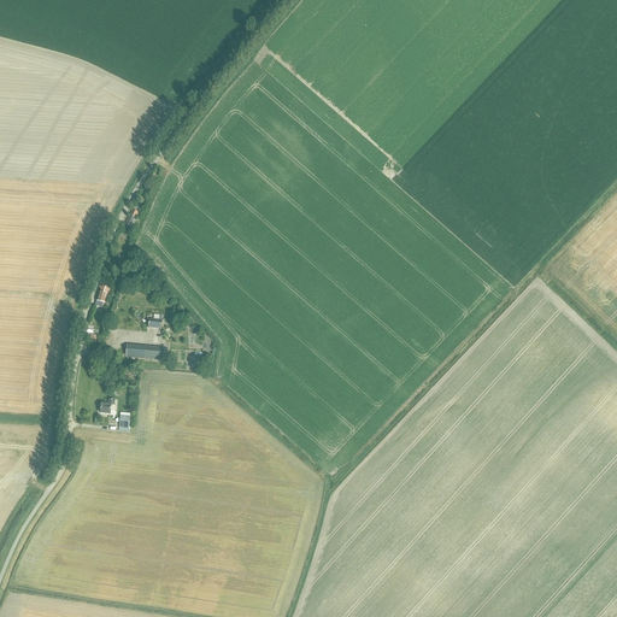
[(139,215),(140,212),(133,210),(130,213),(125,224),(131,227),(137,215),(139,215)]
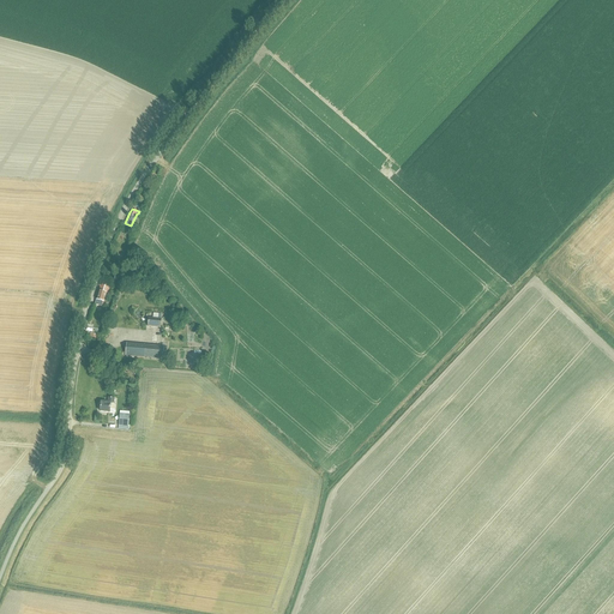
[(109,288),(106,288),(101,286),(97,300),(103,301),(106,293),(107,294),(109,288)]
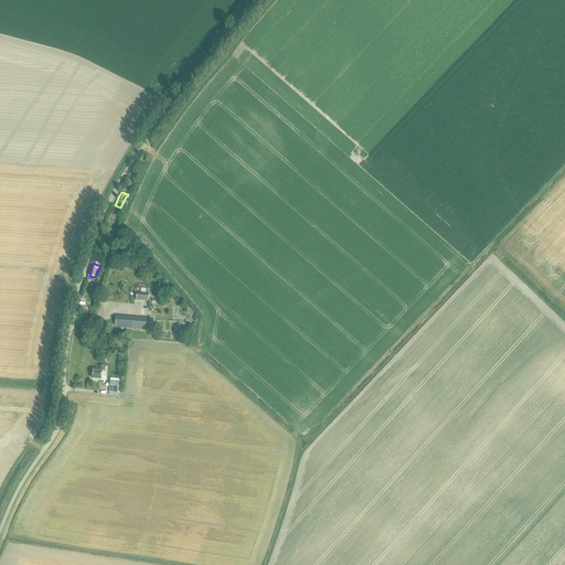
[(141,288),(141,292),(137,291),(136,299),(148,301),(149,289),(141,288)]
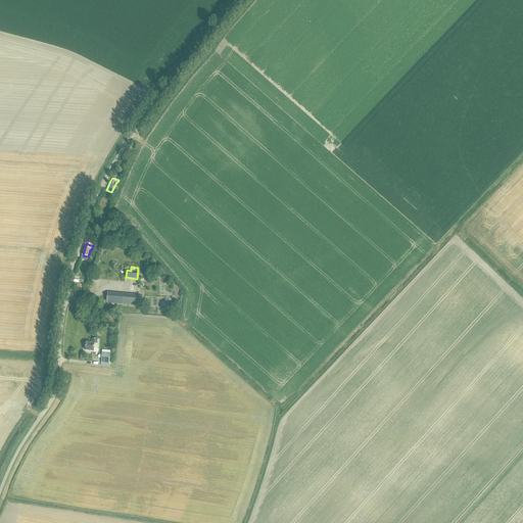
[(138,306),(139,295),(108,291),(106,302),(138,306)]
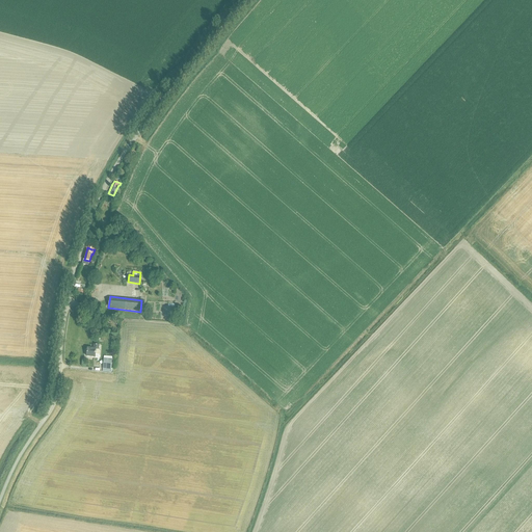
[(99,349),(99,345),(94,344),(94,349),(87,349),(86,356),(95,357),(95,354),(99,354),(100,349),(99,349)]
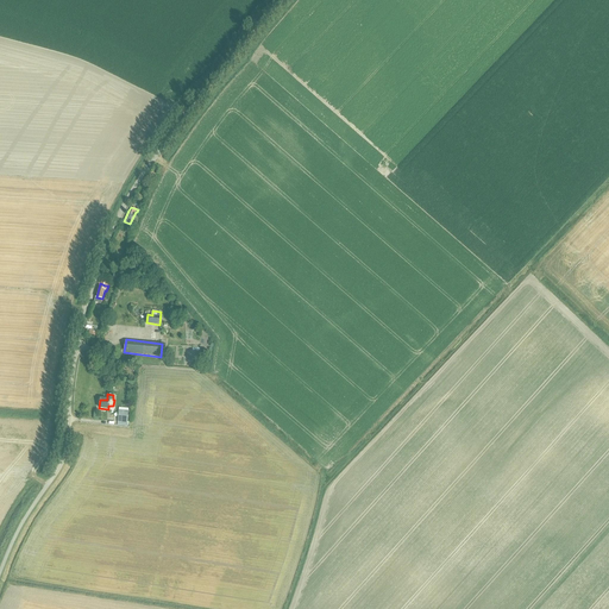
[(119,410),(118,422),(127,424),(129,410),(119,410)]
